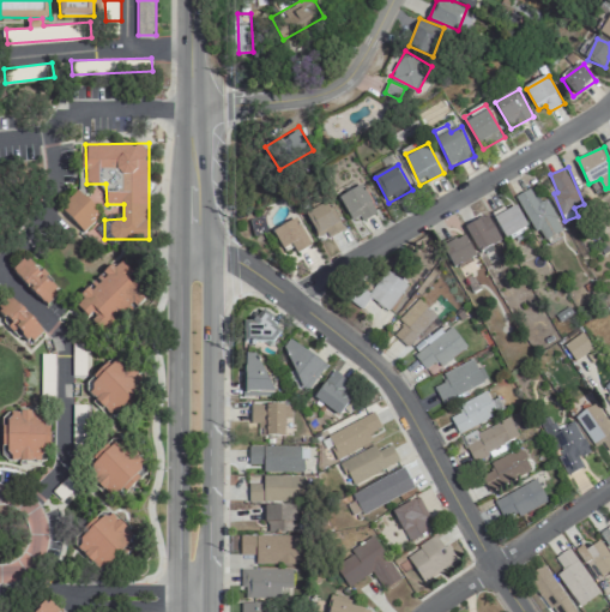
[(379,211),(364,184),(340,196),(355,223),(379,211)]
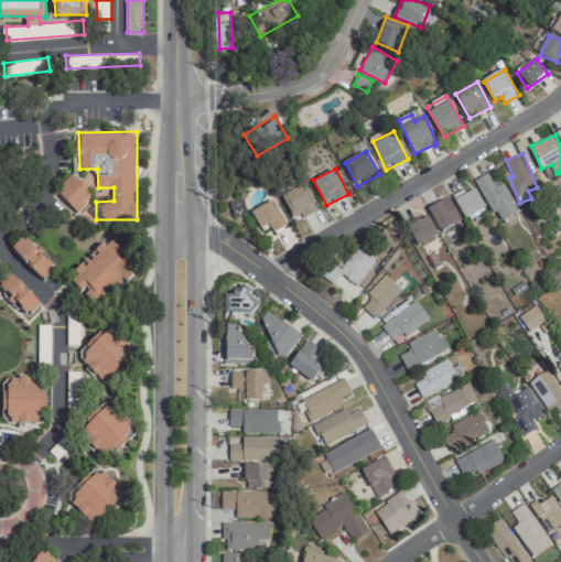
[(504,182),(497,185),(489,172),(476,179),(500,222),(520,211),(504,182)]
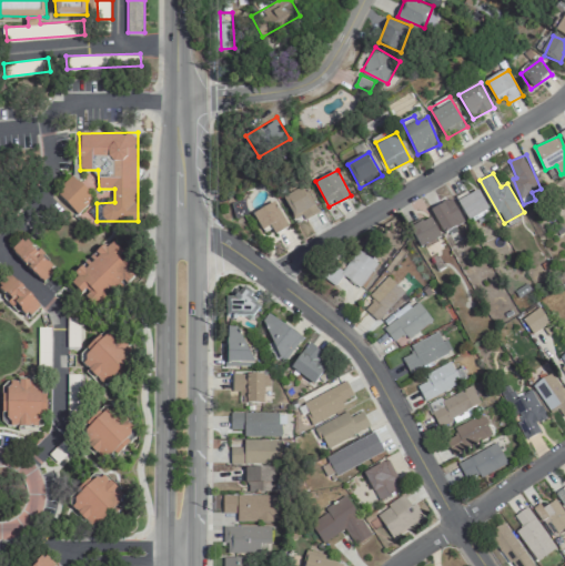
[(58,191),(79,213),(96,198),(74,175),(58,191)]
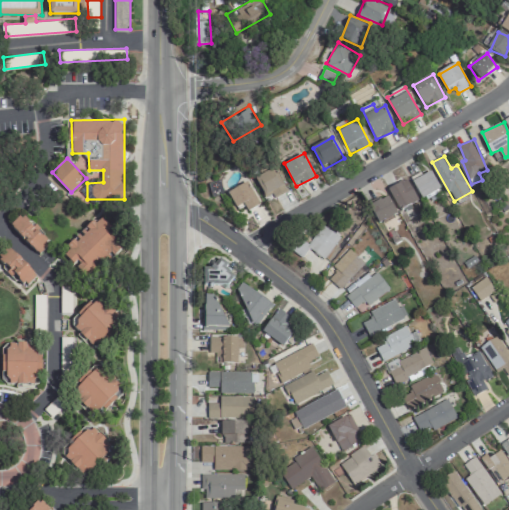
[(275,193),(276,196),(287,191),(278,169),(257,177),(265,196),(275,193)]
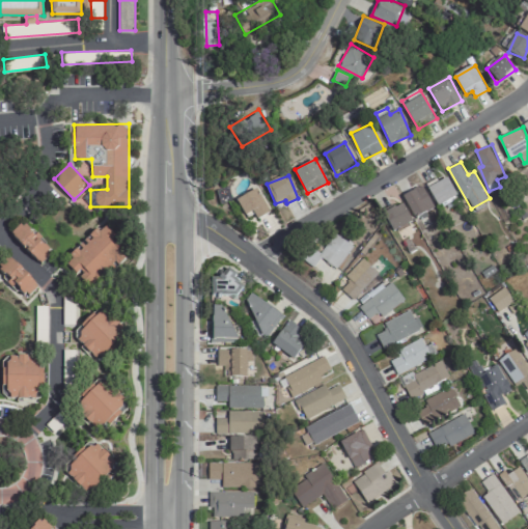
[(439,205),(459,196),(448,175),(428,185),(439,205)]
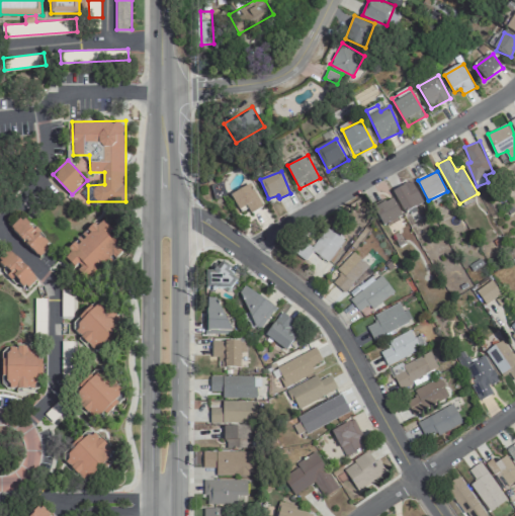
[(406,211),(425,201),(413,180),(394,190),(406,211)]
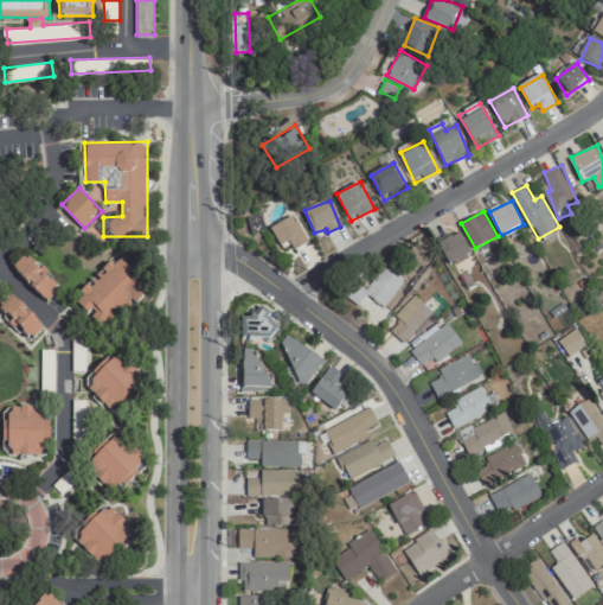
[(309,243),(296,216),(273,227),(282,247),(292,243),(295,249),(309,243)]
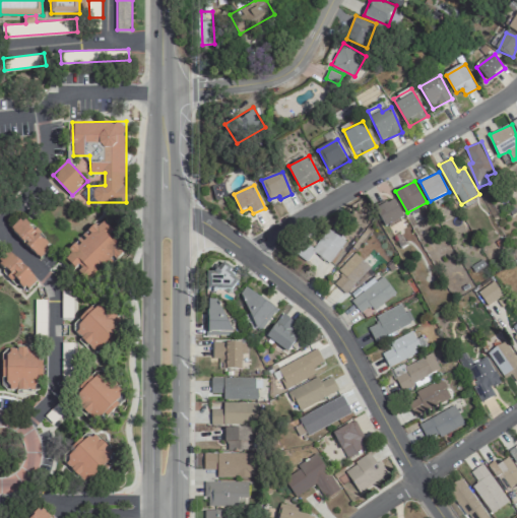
[(387,225),(405,215),(395,197),(377,208),(387,225)]
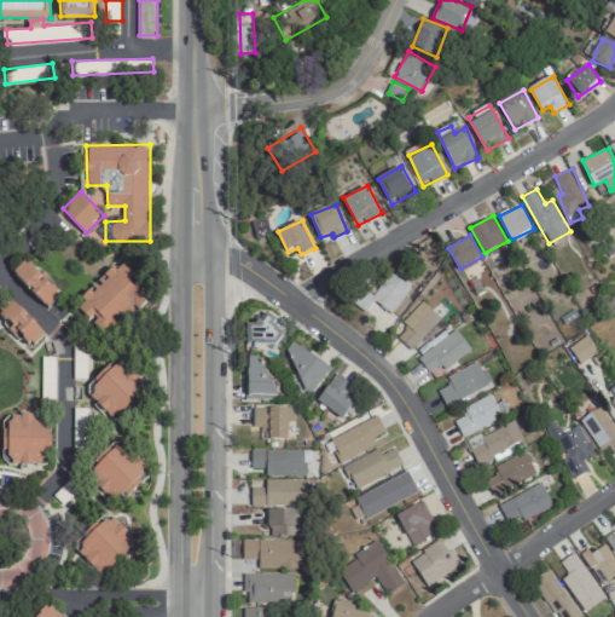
[(13,274),(50,307),(62,293),(27,260),(13,274)]
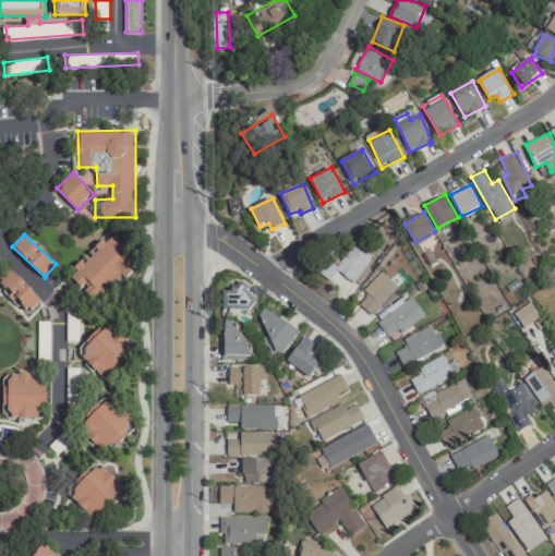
[(69,276),(97,303),(137,262),(109,234),(69,276)]
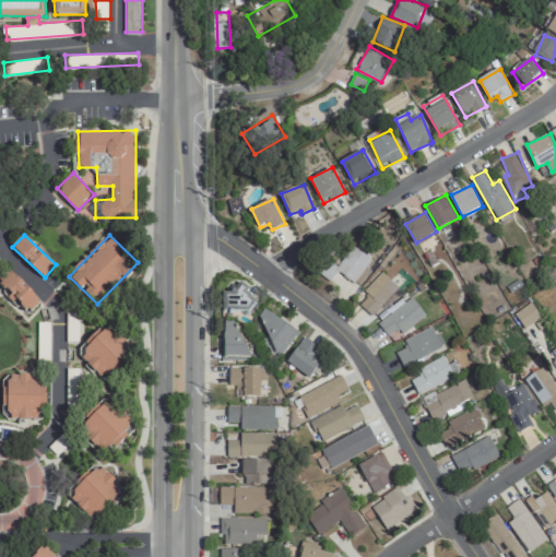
[(356,282),(373,257),(354,244),(336,270),(356,282)]
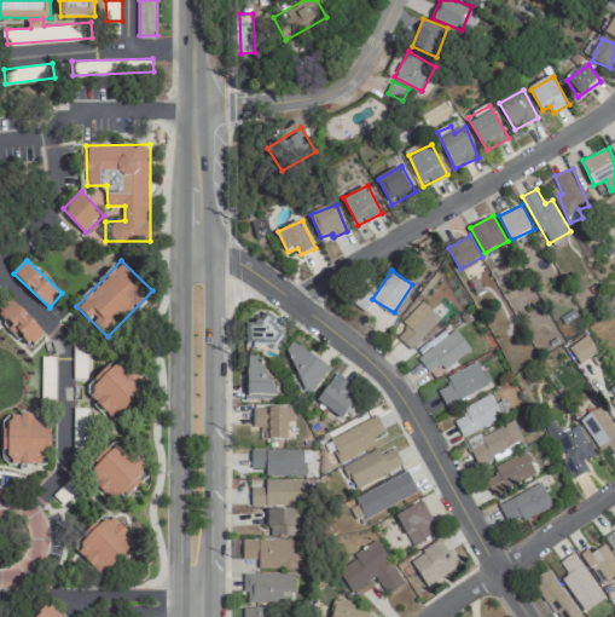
[(0,313),(32,346),(46,333),(13,299),(0,311),(0,313)]
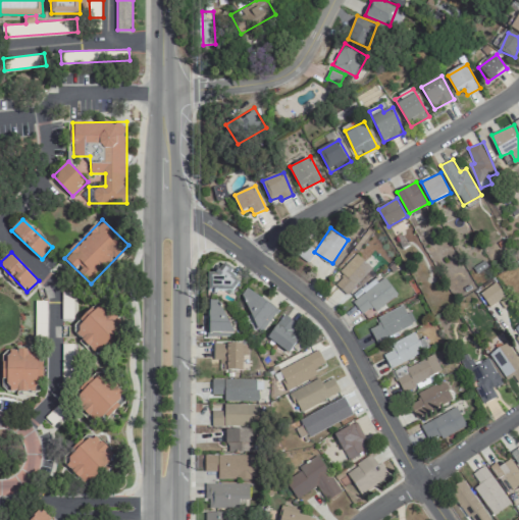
[(345,275),(336,282),(351,296),(376,270),(358,252),(340,270),(345,275)]
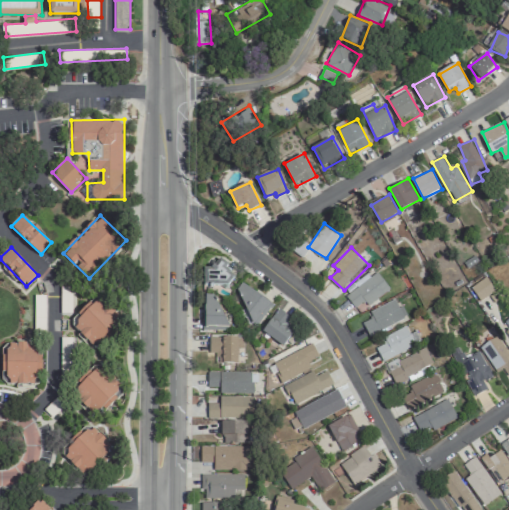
[(206,267),(205,282),(232,283),(232,272),(227,271),(228,260),(212,260),(212,267),(206,267)]
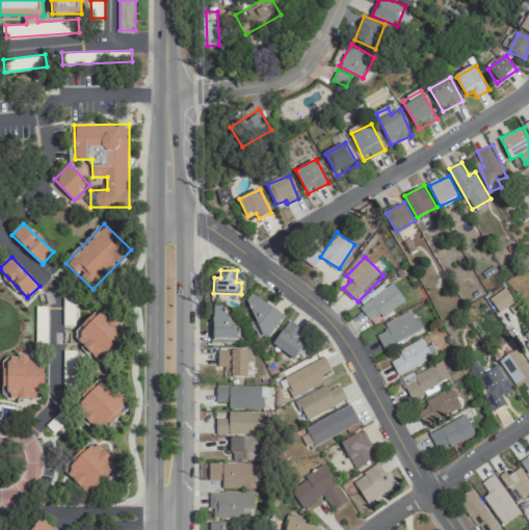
[(371,294),(373,297),(361,307),(371,319),(380,311),(385,316),(406,298),(391,279),(371,294)]
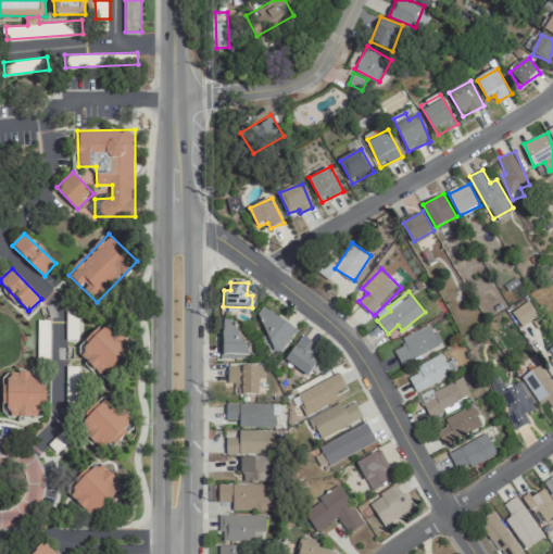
[(540,314),(529,299),(513,311),(523,325),(540,314)]
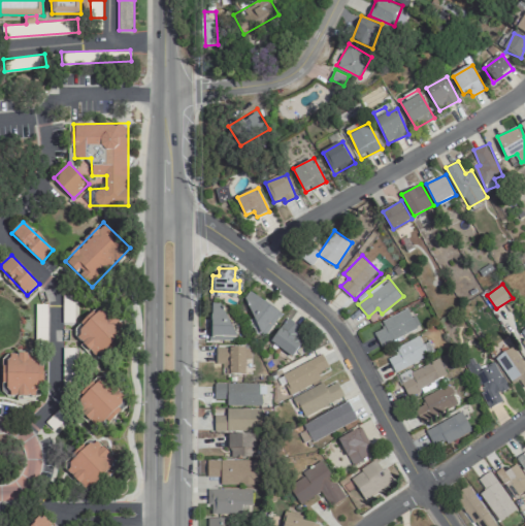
[(239,306),(271,329),(283,314),(251,291),(239,306)]
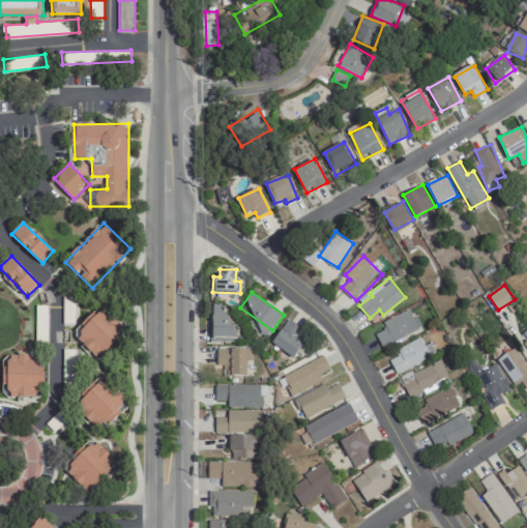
[(213,341),(232,341),(231,303),(212,304),(213,341)]
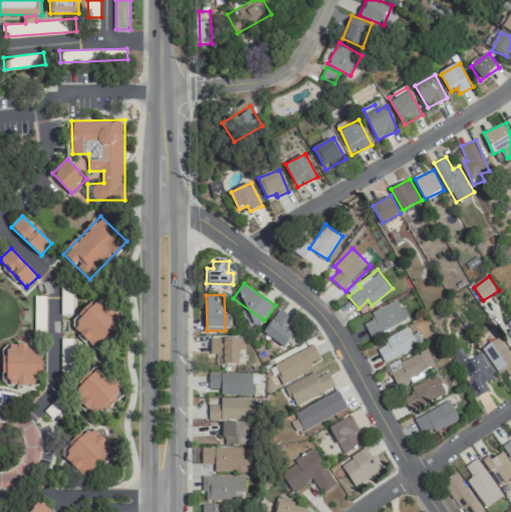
[(36,295),(35,335),(47,335),(48,295),(36,295)]
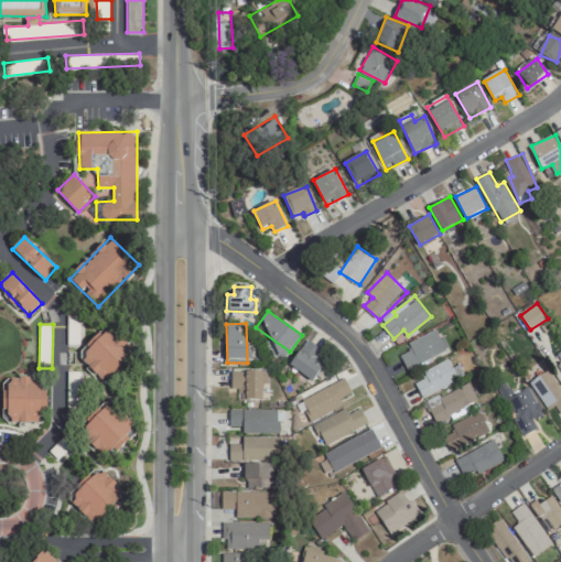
[(136,349),(109,324),(88,346),(92,350),(83,360),(105,381),(136,349)]
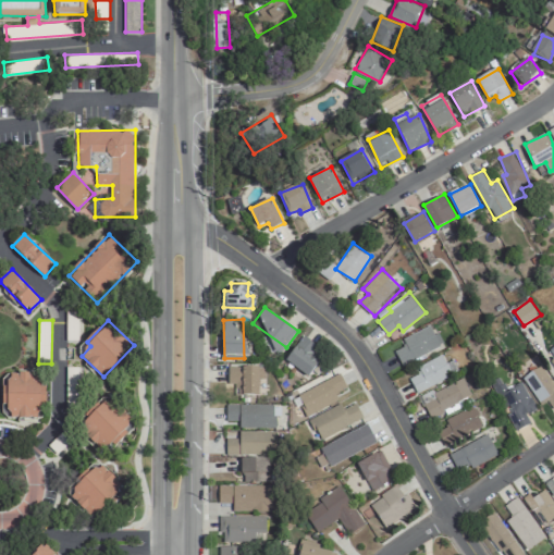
[(403,365),(445,345),(434,323),(402,338),(405,345),(396,349),(403,365)]
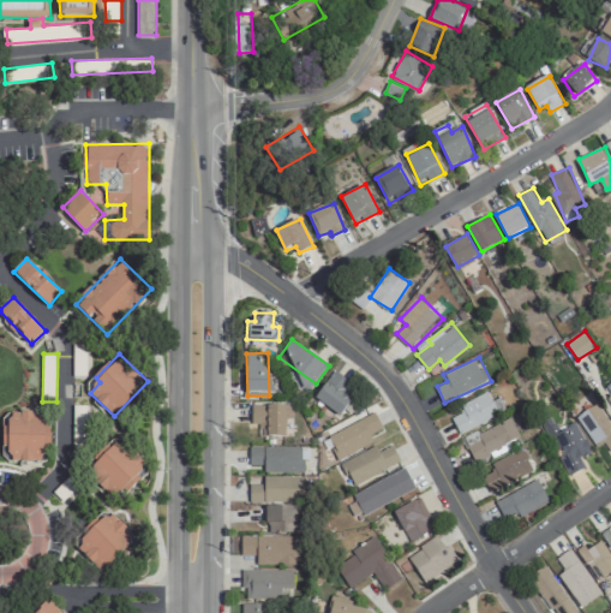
[(341,415),(354,397),(345,390),(352,380),(336,369),(316,397),(341,415)]
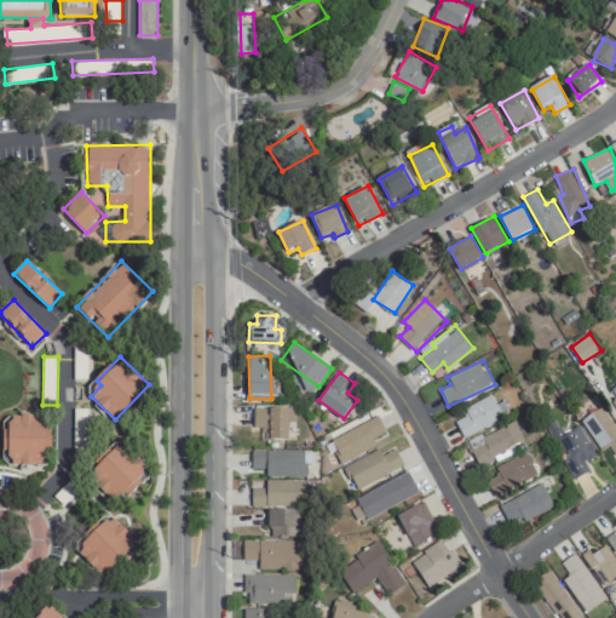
[(498,404),(493,393),(466,407),(468,412),(456,419),(465,438),(505,416),(502,411),(508,407),(505,400),(498,404)]
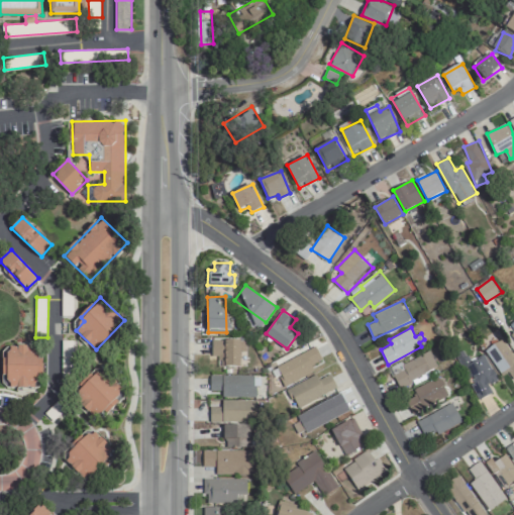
[(501,375),(510,371),(513,377),(513,351),(506,337),(487,346),(501,375)]
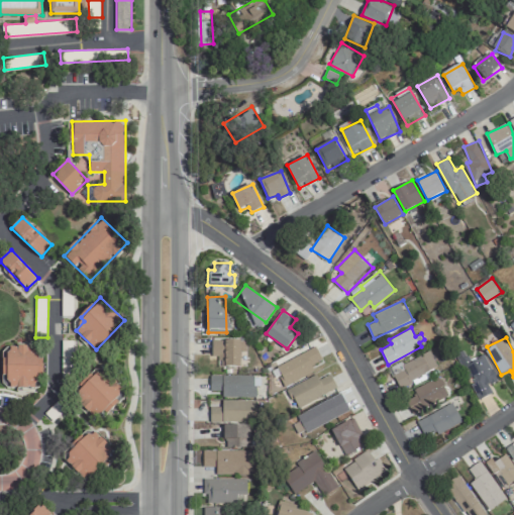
[(75,339),(64,339),(63,379),(74,379),(75,339)]
